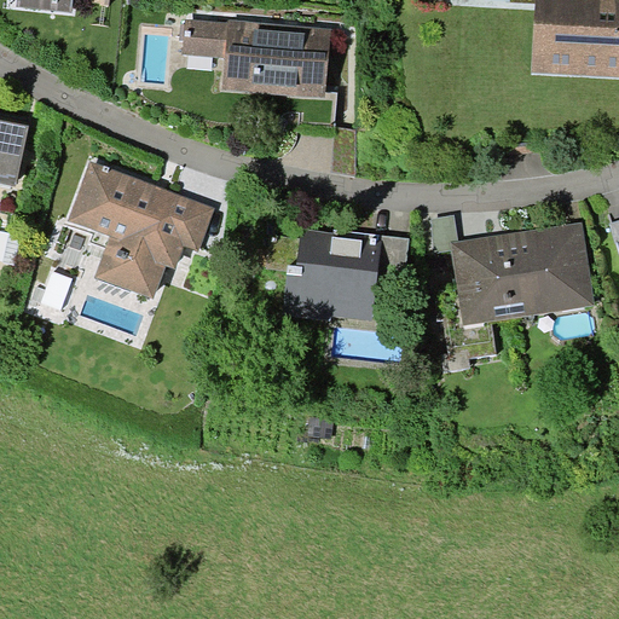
[(17,0),(17,6),(71,12),(71,0),(17,0)]
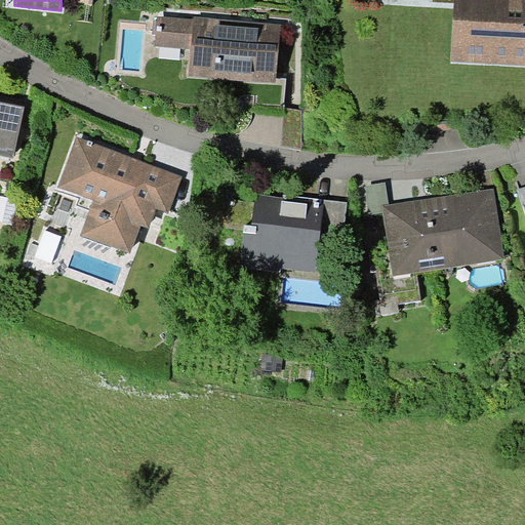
[(524,0),(433,0),(433,1),(454,3),(451,62),(524,65),(524,0)]
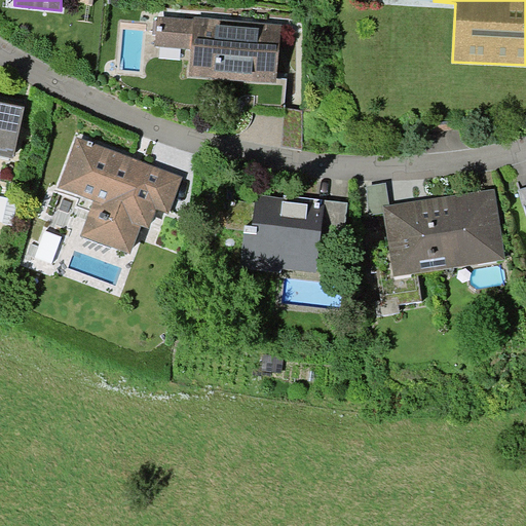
[(191,49),(194,20),(158,16),(155,46),(191,49)]
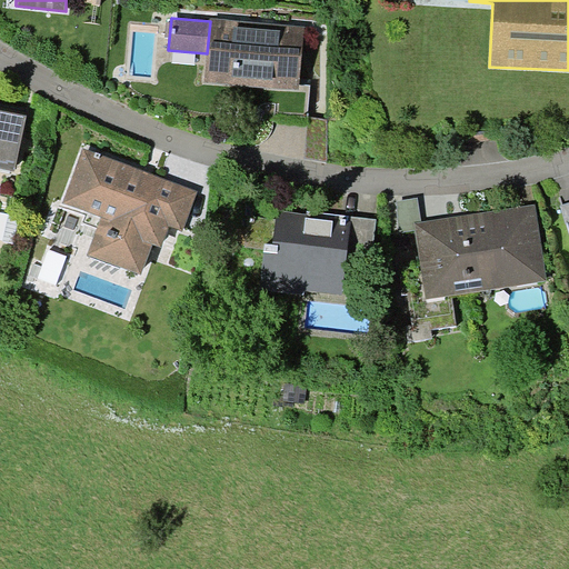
[(205,82),(300,90),(306,27),(210,18),(210,21),(207,53),(205,82)]
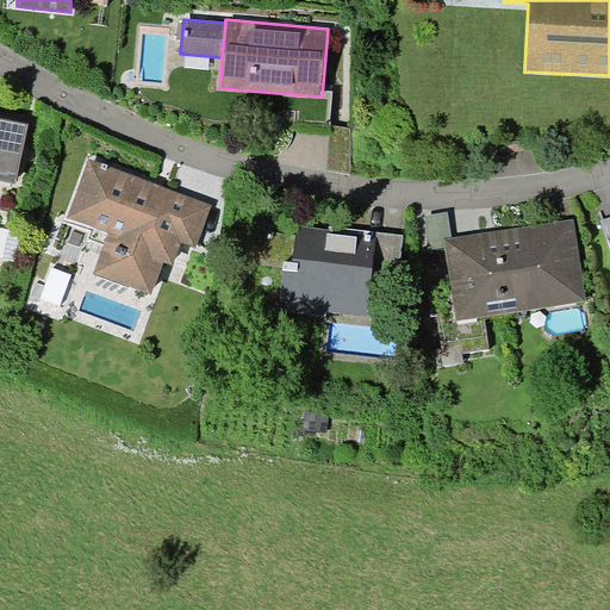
[(0,180),(16,184),(30,118),(0,111),(0,180)]
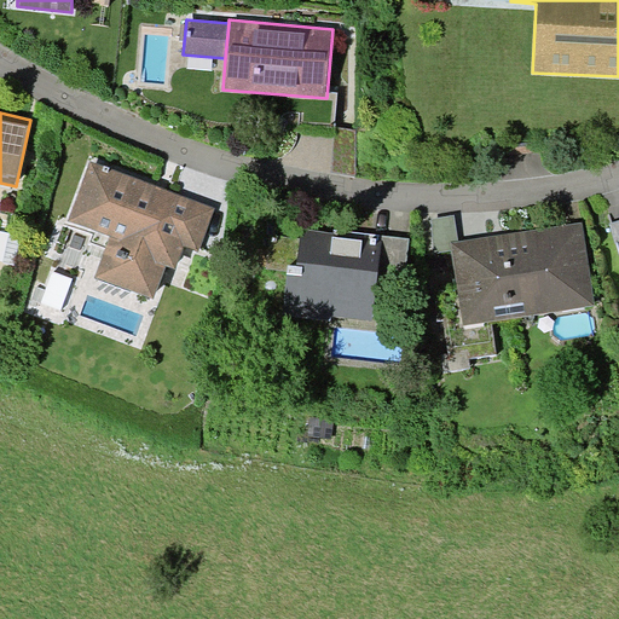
[(94,277),(152,299),(166,266),(175,270),(184,246),(198,250),(215,208),(90,161),(68,221),(109,236),(94,277)]
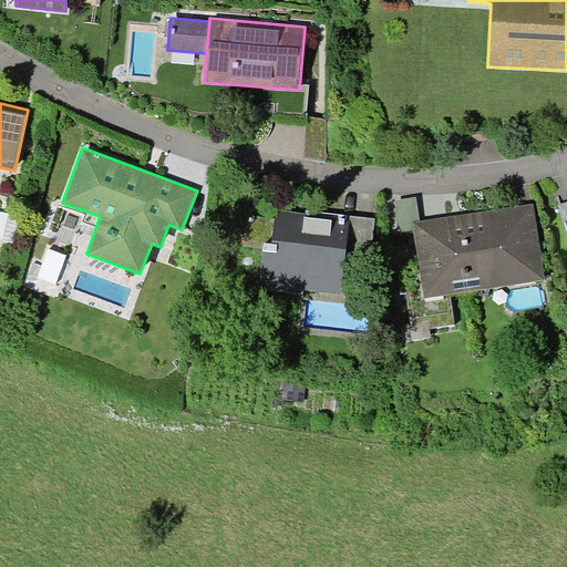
[(421,220),(416,197),(395,200),(398,233),(414,229),(413,222),(421,220)]
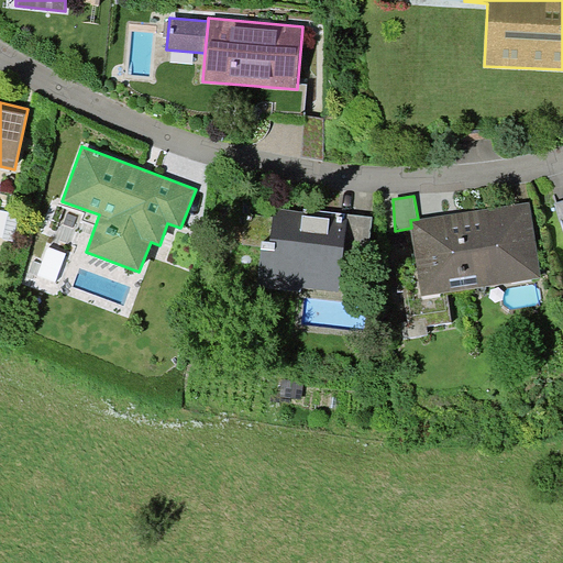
[(411,228),(421,295),(541,277),(530,202),(418,219),(410,220),(411,228)]
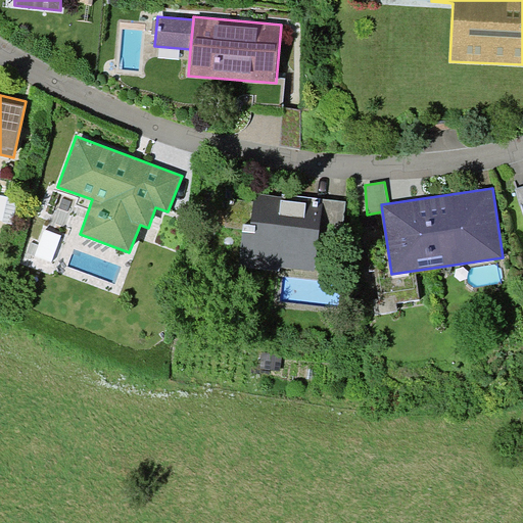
[(243,224),(239,268),(280,272),(280,267),(315,271),(319,237),(323,199),(282,194),(282,197),(254,193),(250,224),(243,224)]
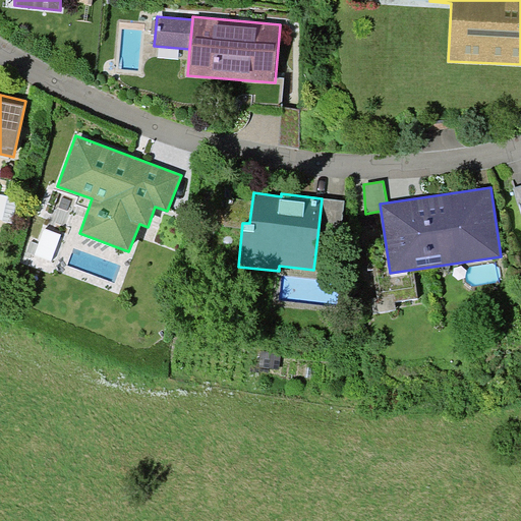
[(322,198),(317,236),(340,239),(344,201),(322,198)]
